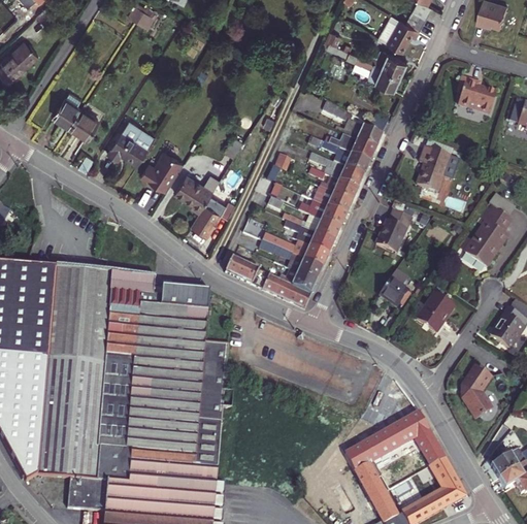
[(61,10),(52,0),(50,0),(38,11),(47,22),(61,10)]
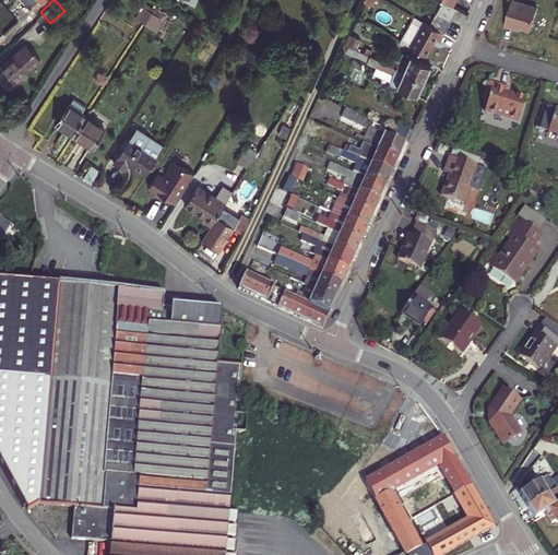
[(137,13),(146,20),(154,8),(142,0),(139,6),(141,7),(137,13)]
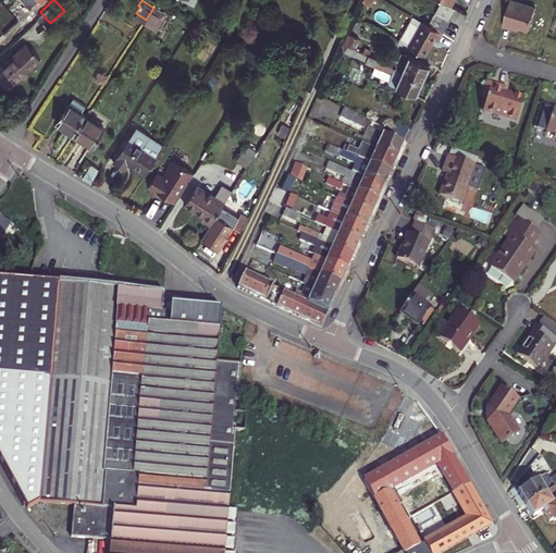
[(452,1),(449,0),(441,0),(440,2),(454,11),(457,4),(452,1)]
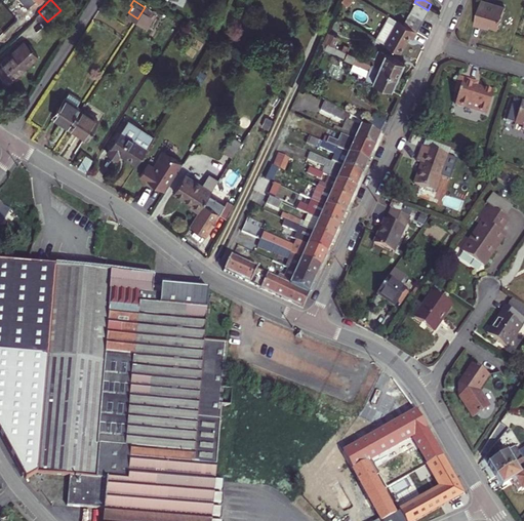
[(506,6),(506,4),(492,0),(482,0),(476,19),(484,23),(485,21),(491,22),(499,25),(502,15),(506,6)]
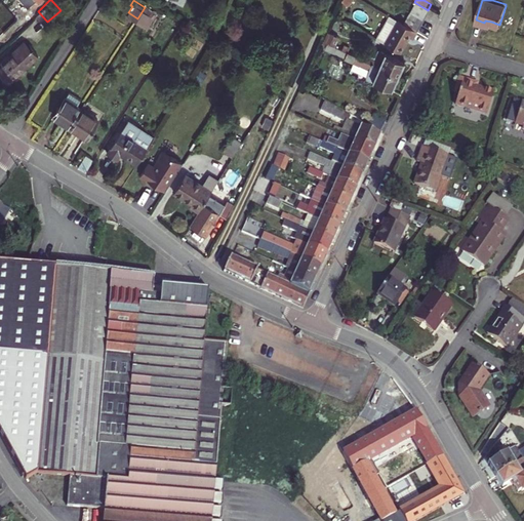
[(428,10),(414,2),(411,8),(425,15),(428,10)]
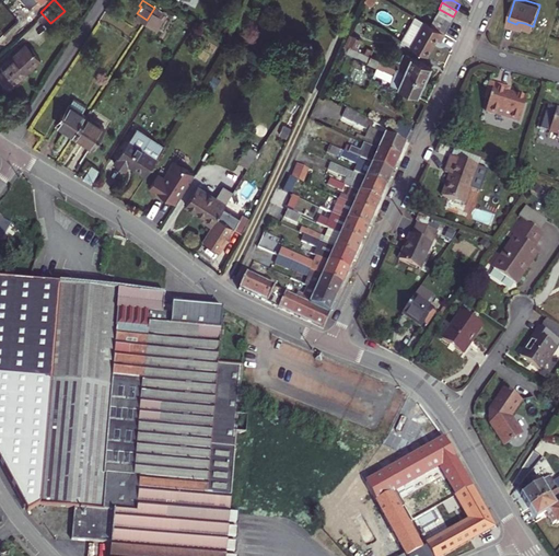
[(154,8),(163,13),(165,10),(156,4),(154,8)]
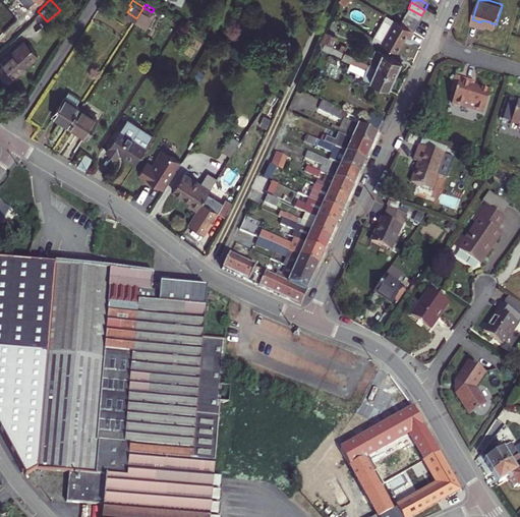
[(502,6),(499,15),(504,17),(507,8),(502,6)]
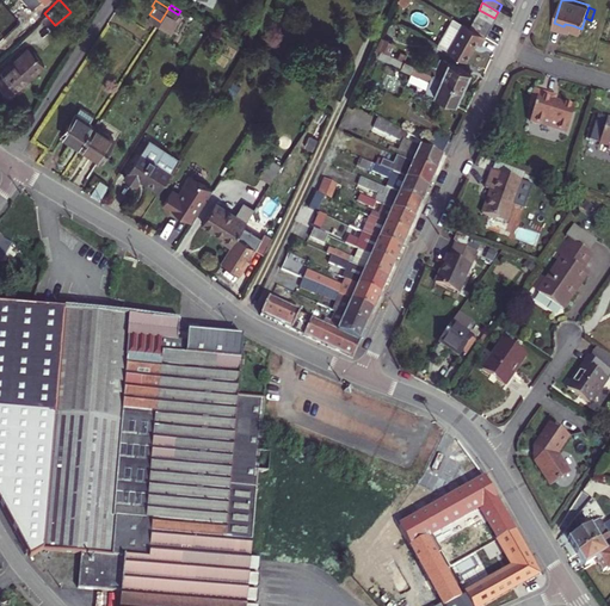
[(178,14),(168,8),(160,22),(170,28),(178,14)]
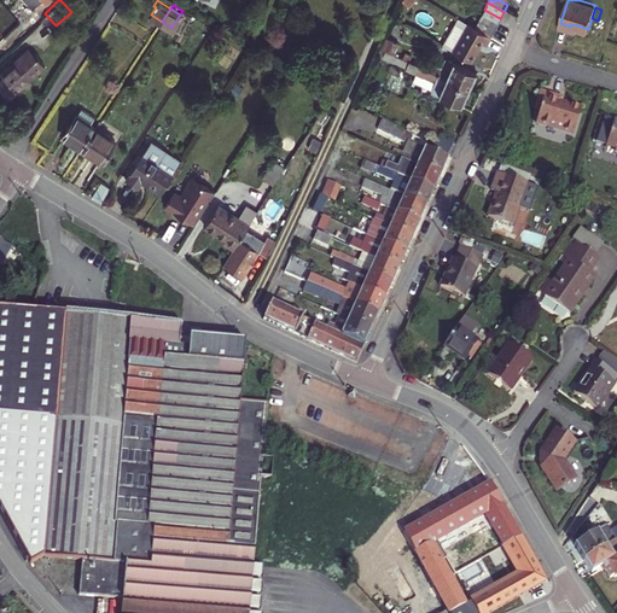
[(500,18),(484,10),(481,17),(496,25),(500,18)]
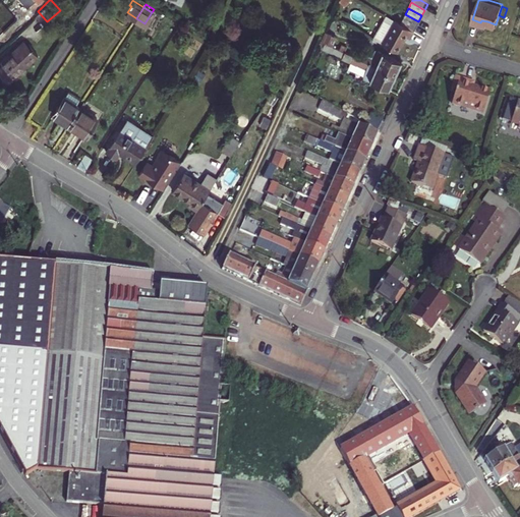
[(418,21),(405,14),(402,19),(415,27),(418,21)]
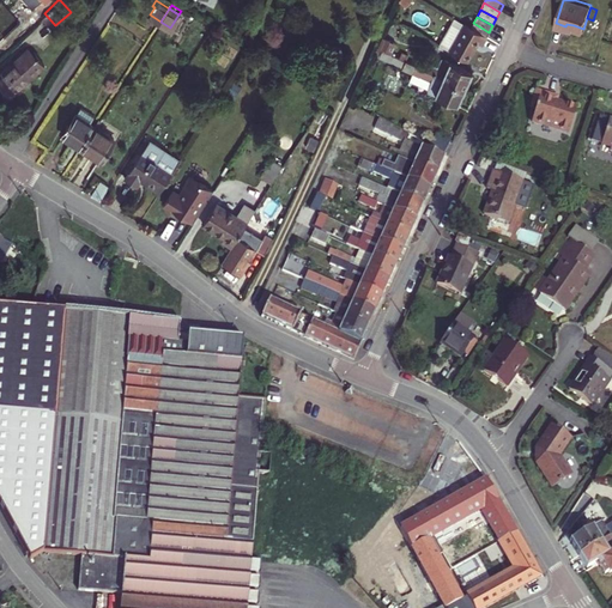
[(484,41),(489,32),(473,23),(466,19),(450,46),(468,56),(479,38),(484,41)]
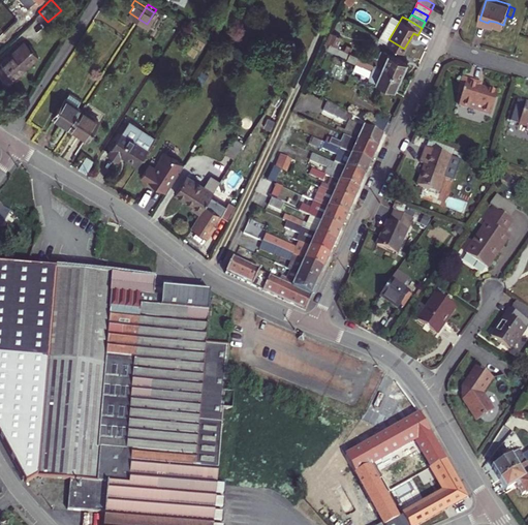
[(337,31),(330,28),(325,37),(331,40),(333,41),(337,31)]
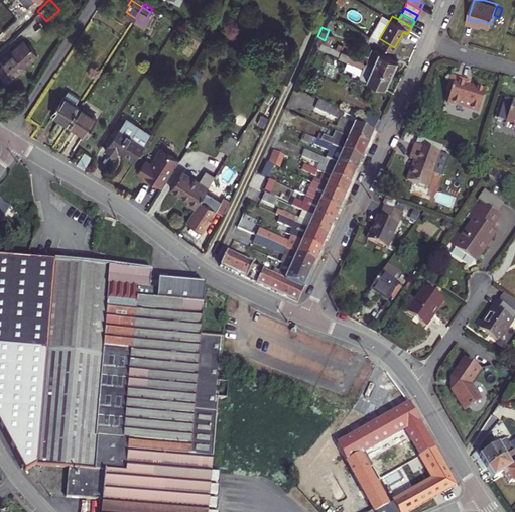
[(39,51),(25,36),(2,57),(4,59),(0,62),(0,67),(10,78),(17,72),(18,74),(27,65),(26,64),(39,51)]
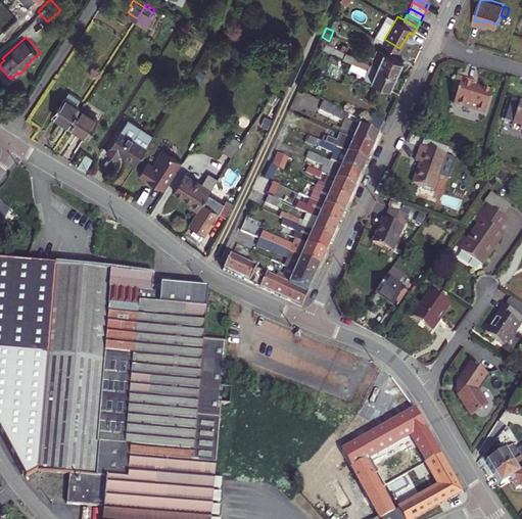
[(324,46),(344,55),(347,48),(329,41),(327,40),(324,46)]
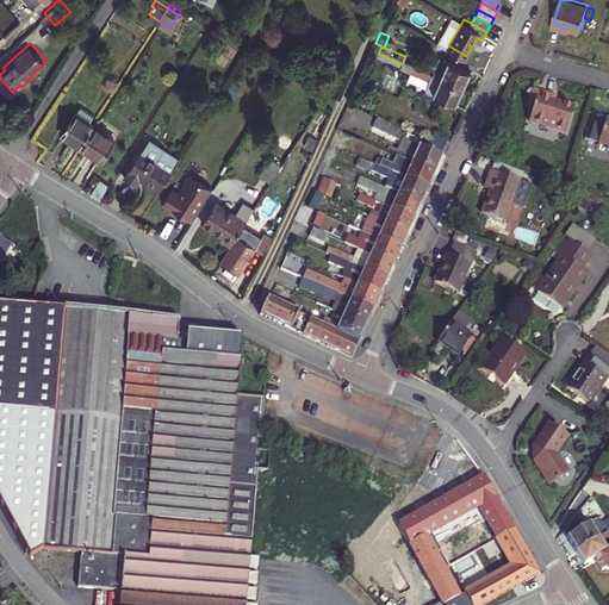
[(415,61),(464,83),(471,67),(449,56),(449,57),(441,54),(436,62),(418,54),(415,61)]
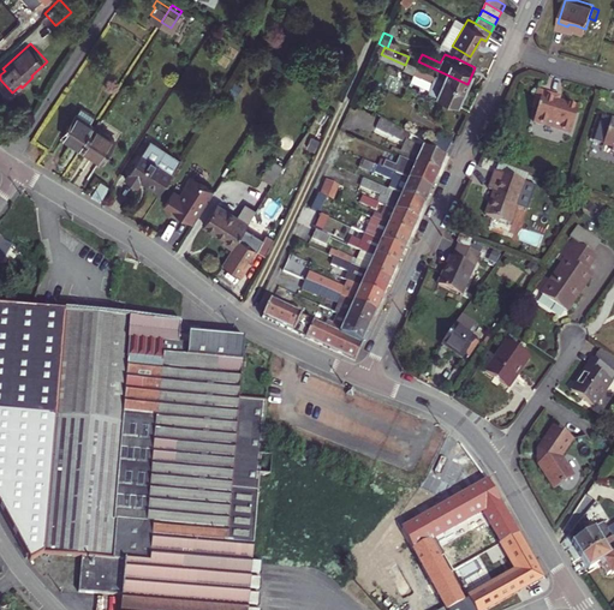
[(430,84),(431,88),(460,100),(468,84),(418,61),(409,57),(405,65),(416,69),(434,77),(430,83),(430,84)]
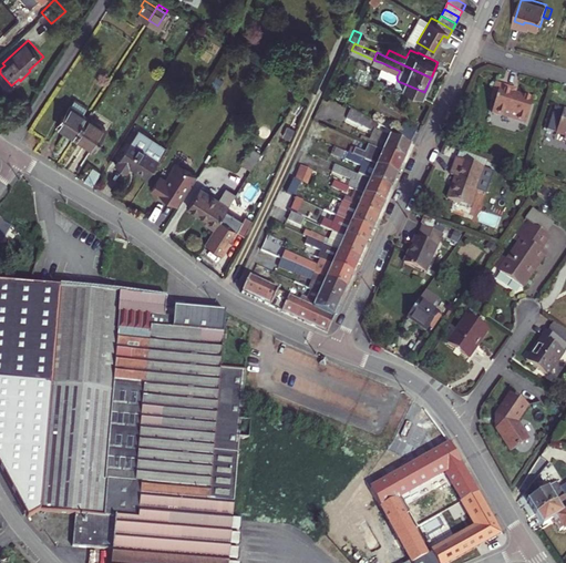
[(380,70),(397,77),(400,71),(383,63),(380,70)]
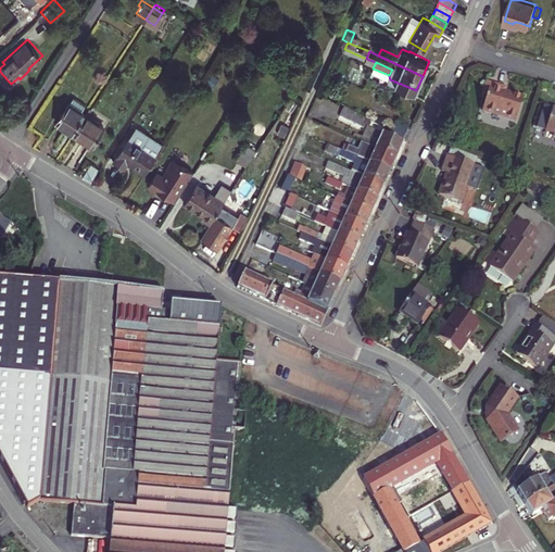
[(320,89),(324,91),(330,77),(326,76),(320,89)]
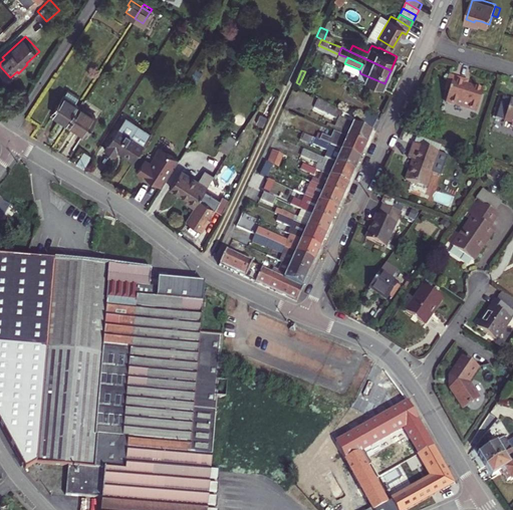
[(477,108),(484,86),(468,81),(469,77),(450,72),(446,87),(450,88),(446,98),(477,108)]
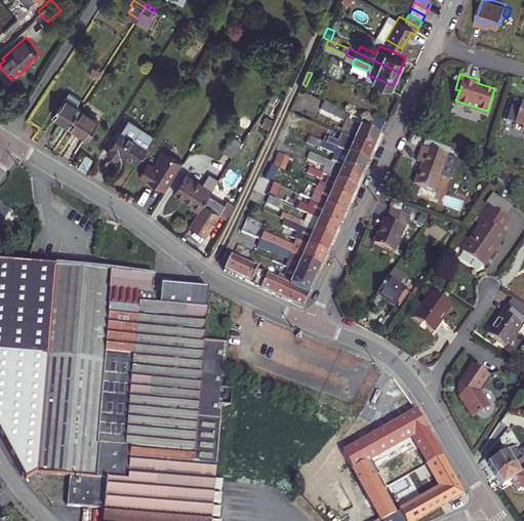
[(54,113),(70,123),(82,104),(78,102),(82,95),(71,88),(67,94),(67,93),(54,113)]
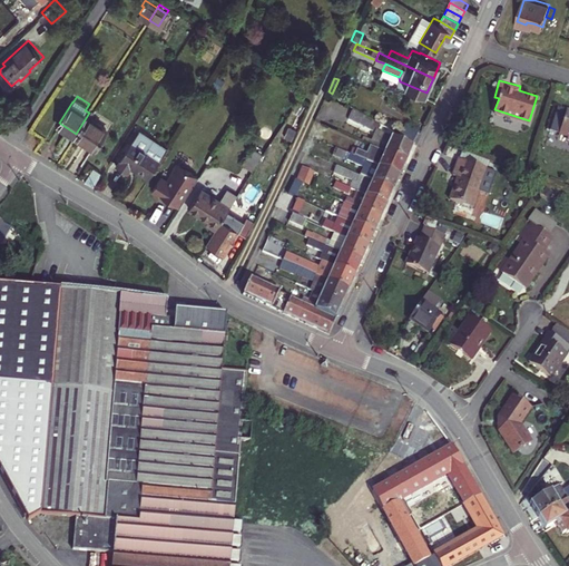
[(568,107),(567,107),(558,104),(550,128),(568,134),(568,137),(568,107)]
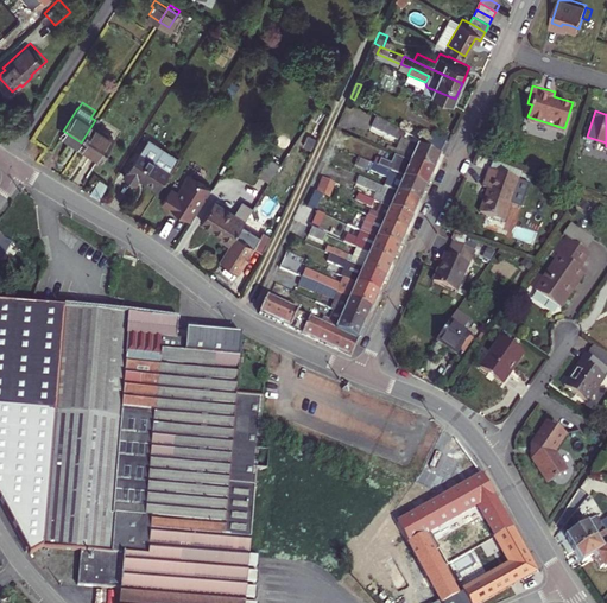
[(391,120),(377,114),(372,124),(400,137),(403,138),(404,135),(406,129),(390,122),(391,120)]
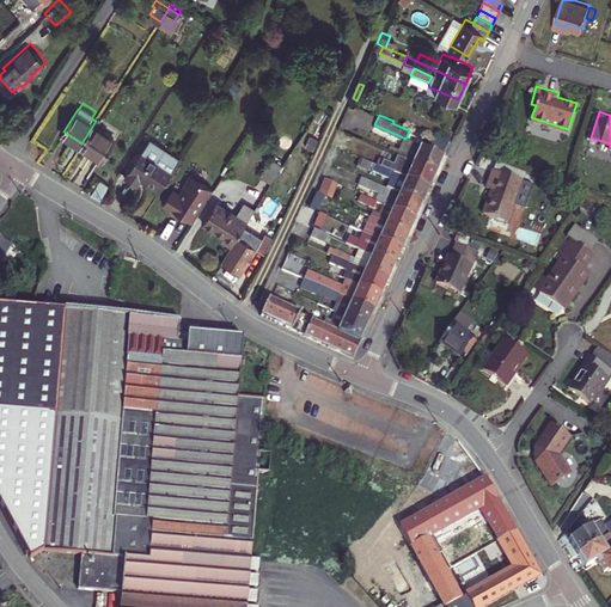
[(116,134),(96,121),(81,143),(103,157),(116,134)]
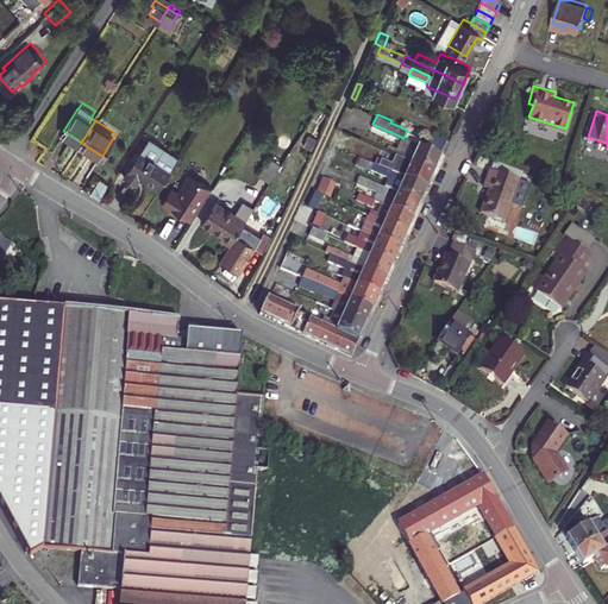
[(428,142),(442,149),(449,137),(434,129),(428,142)]
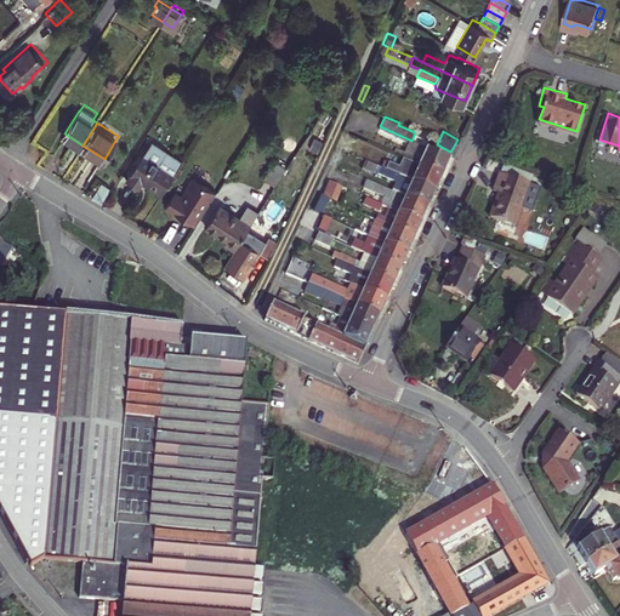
[(152,138),(128,176),(140,183),(143,177),(163,189),(183,158),(152,138)]
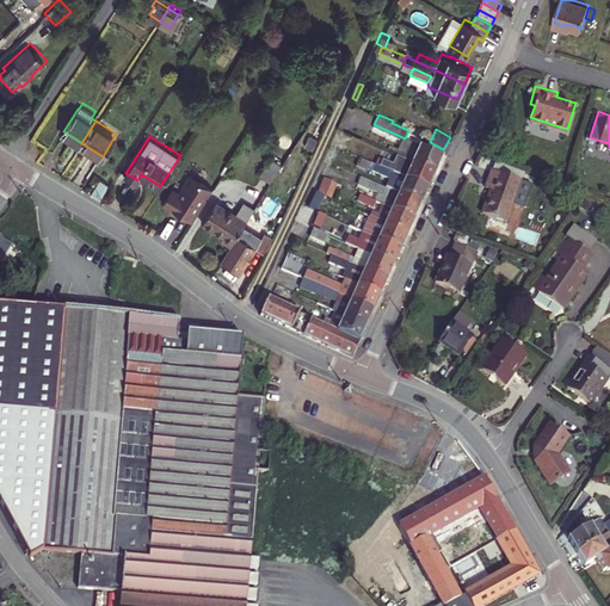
[(412,140),(406,136),(405,138),(402,137),(399,147),(404,149),(407,150),(412,140)]
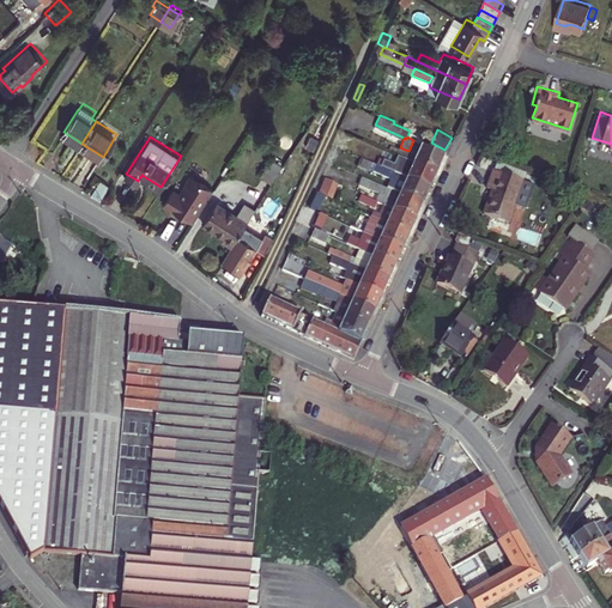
[(446,154),(413,140),(408,151),(405,150),(403,154),(416,160),(437,170),(438,170),(446,154)]
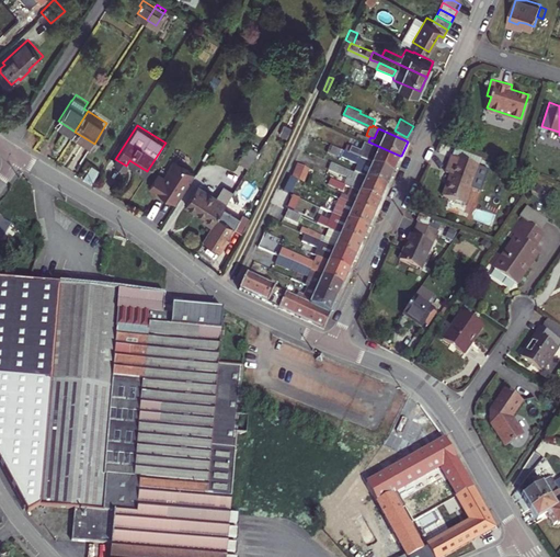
[(395,170),(374,160),(331,141),(328,148),(341,155),(342,154),(353,158),(360,161),(357,165),(356,169),(388,183),(395,170)]
